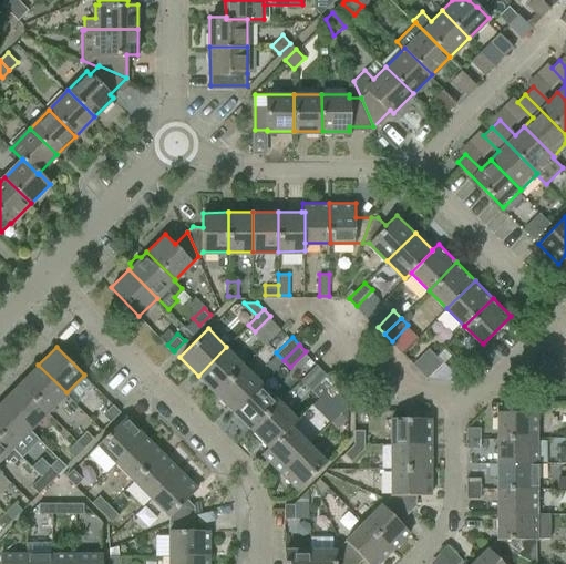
[(244,365),(226,347),(198,376),(216,393),(244,365)]
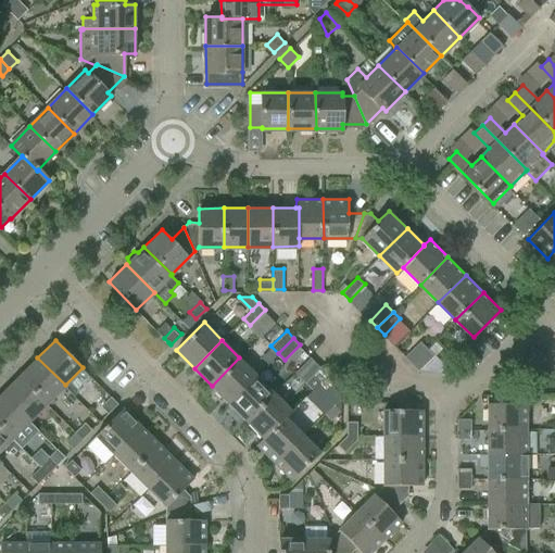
[(413,363),(428,348),(420,340),(405,355),(413,363)]
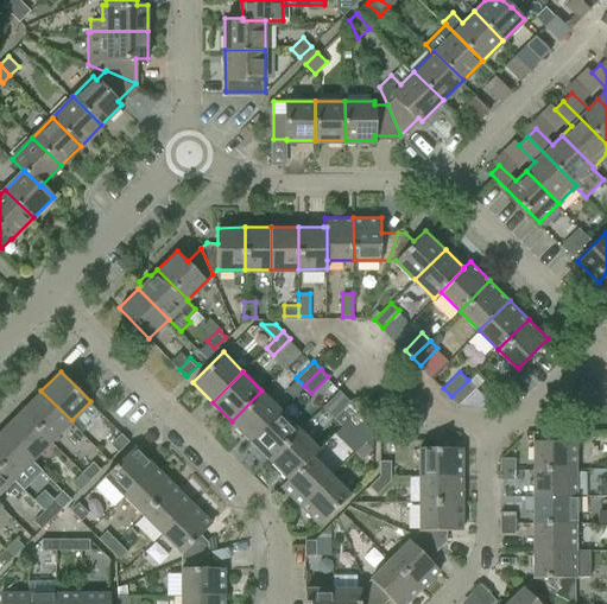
[(468,380),(451,396),(459,404),(475,387),(468,380)]
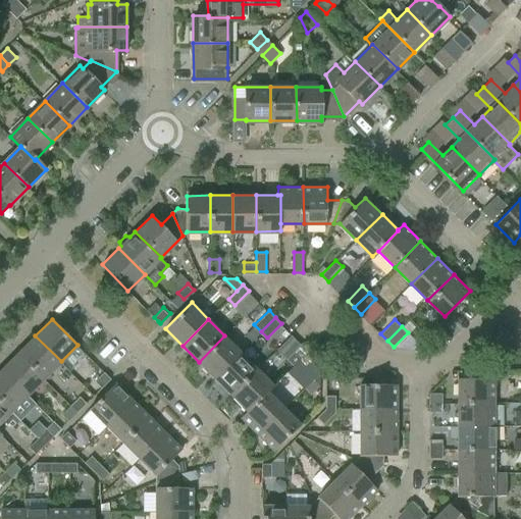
[(45,378),(61,361),(35,335),(18,352),(45,378)]
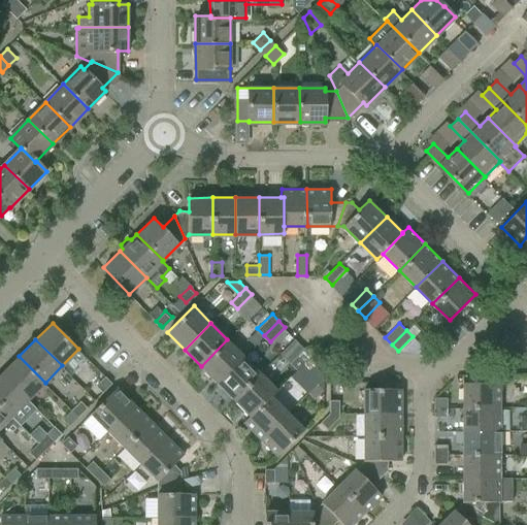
[(243,356),(227,339),(201,366),(218,383),(243,356)]
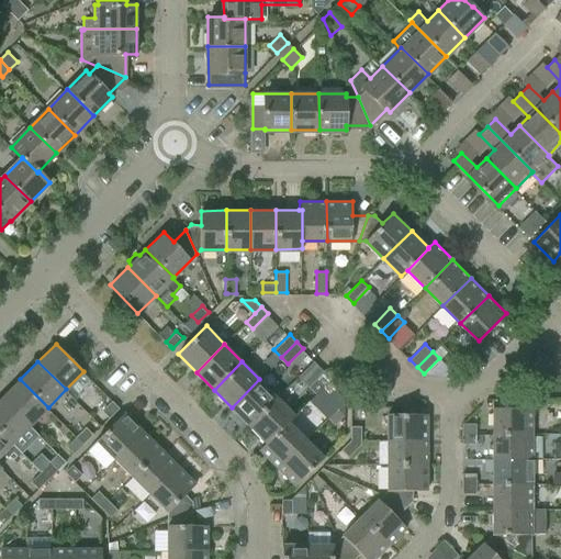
[(316,392),(322,387),(332,377),(325,370),(309,386),(316,392)]
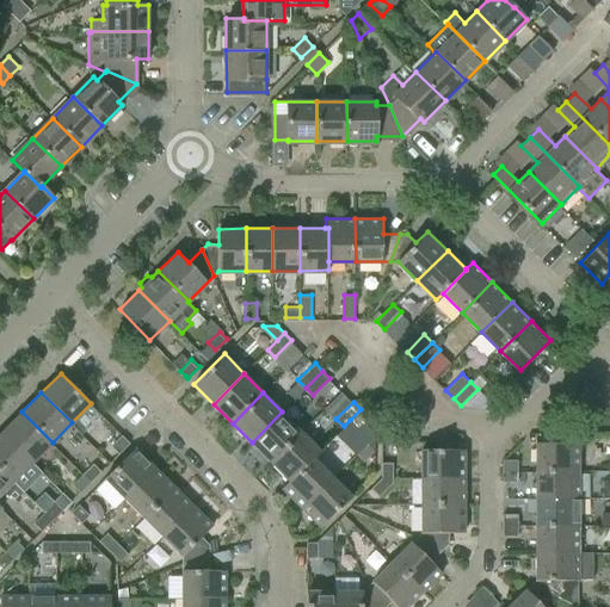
[(361,409),(350,420),(358,428),(369,417),(361,409)]
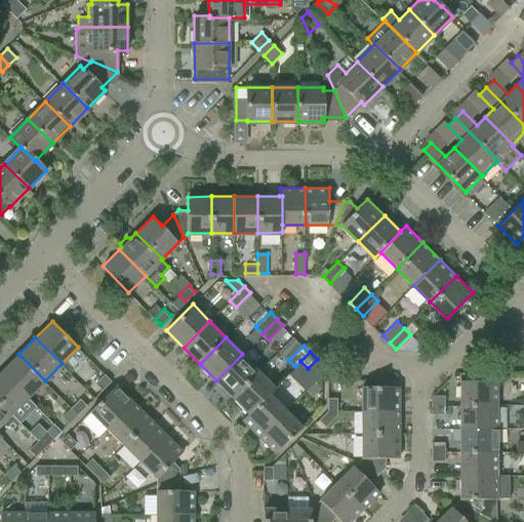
[(18,354),(2,371),(28,397),(45,380),(18,354)]
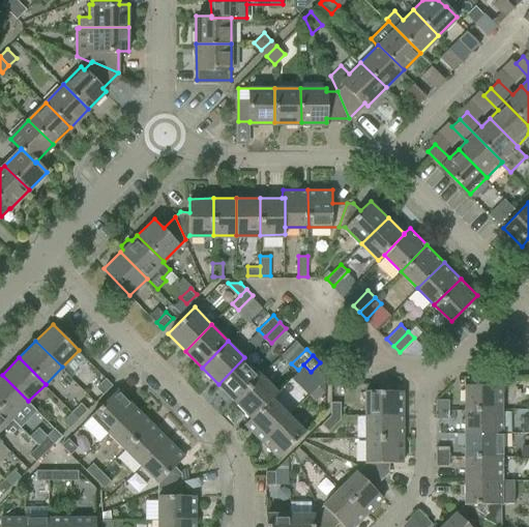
[(261,374),(244,357),(218,384),(235,401),(261,374)]
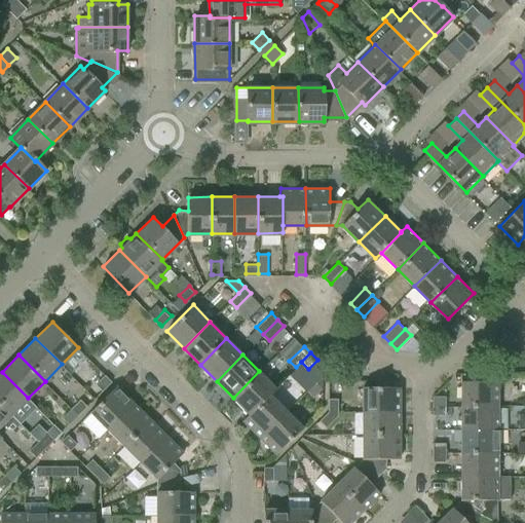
[(259,371),(233,398),(249,413),(250,414),(270,393),(271,394),(276,388),(259,371)]
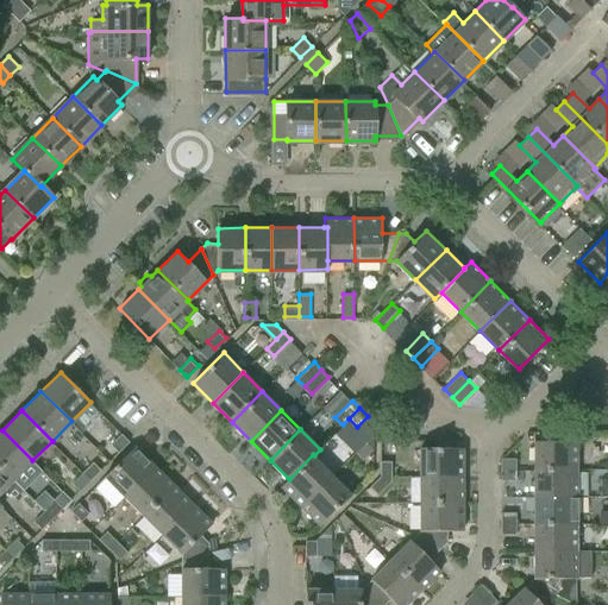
[(2,430),(0,432),(0,466),(13,479),(32,460),(2,430)]
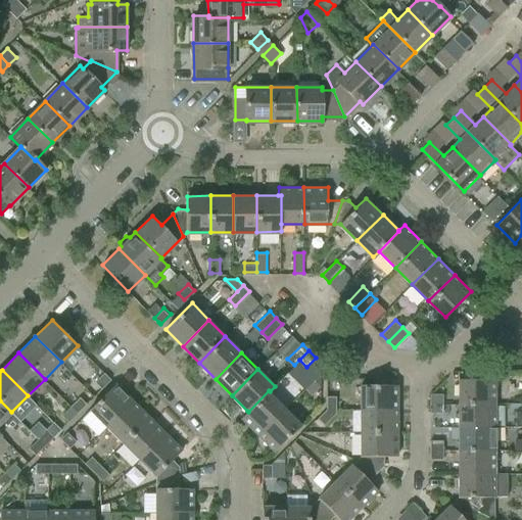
[(111,378),(104,372),(95,381),(102,387),(111,378)]
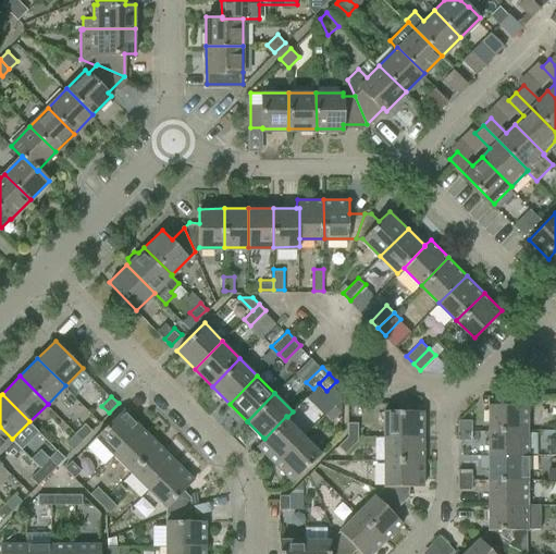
[(333,420),(342,410),(335,403),(325,413),(333,420)]
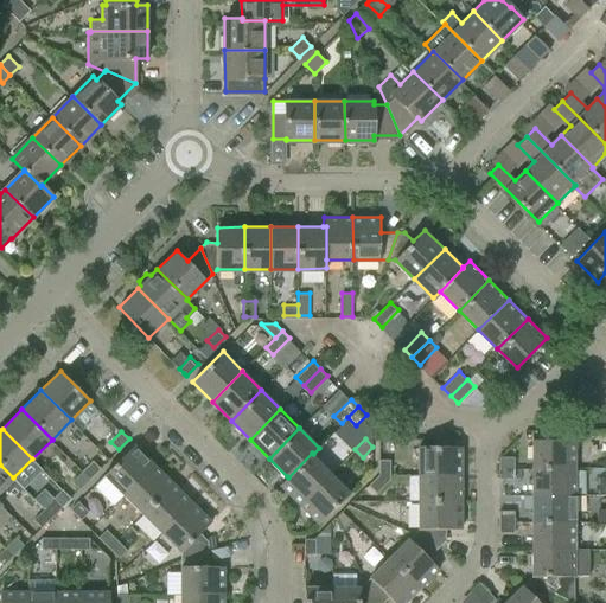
[(533,438),(533,467),(575,467),(575,438),(533,438)]
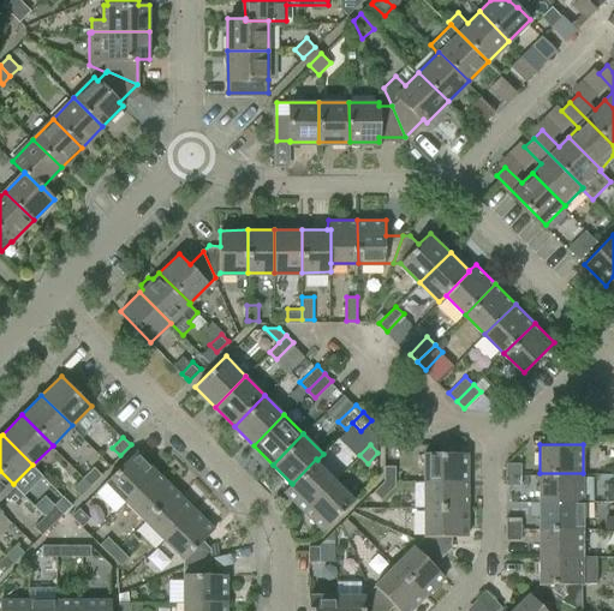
[(115,509),(125,499),(155,469),(136,450),(106,481),(96,490),(115,509)]
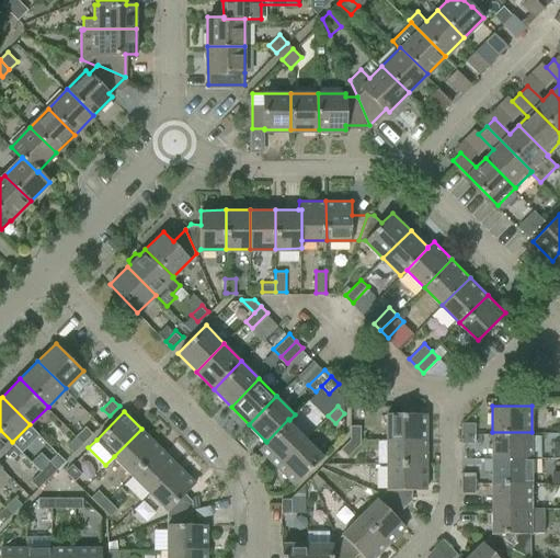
[(387,437),(426,437),(426,412),(387,411),(387,437)]
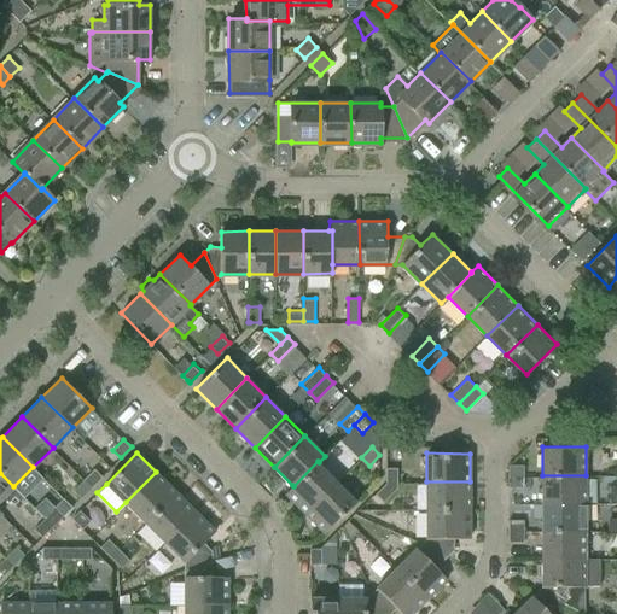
[(330,473),(319,462),(318,461),(294,486),(292,485),(285,492),(306,513),(337,480),(330,473)]
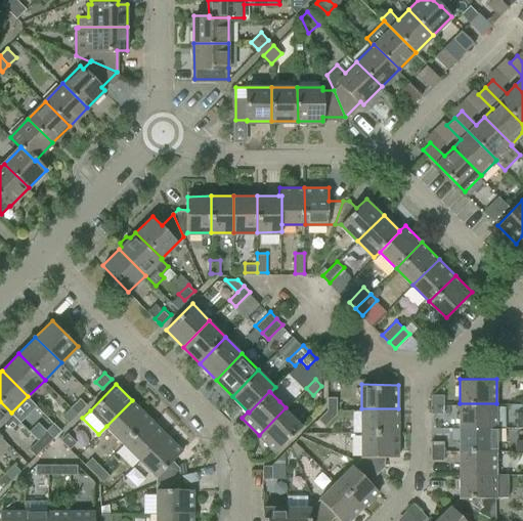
[(431,403),(444,403),(444,393),(431,393),(431,403)]
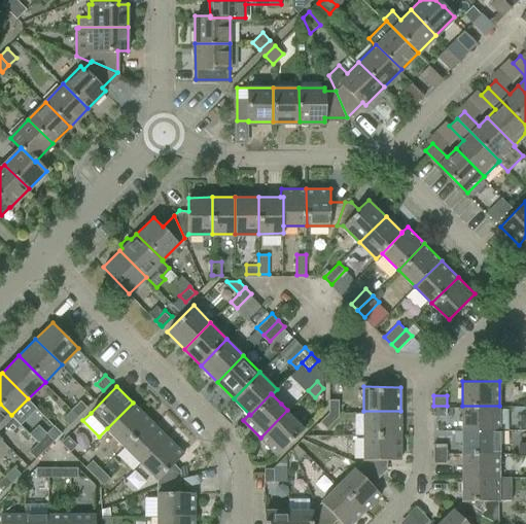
[(71,408),(78,415),(86,406),(80,398),(71,408)]
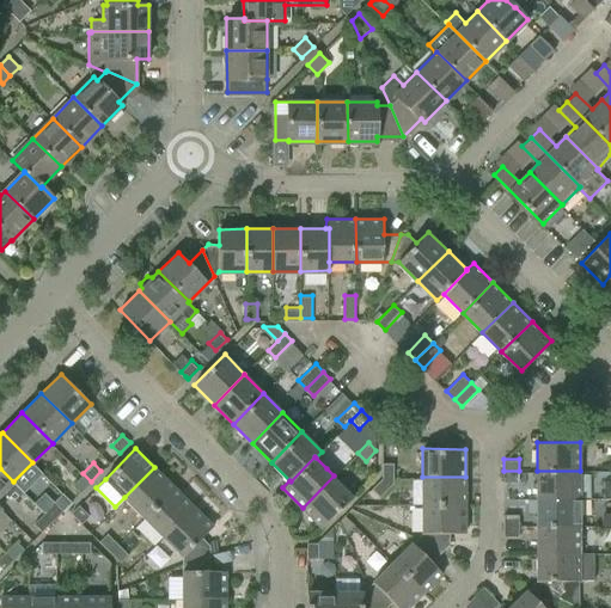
[(383,477),(393,477),(393,462),(383,462),(383,477)]
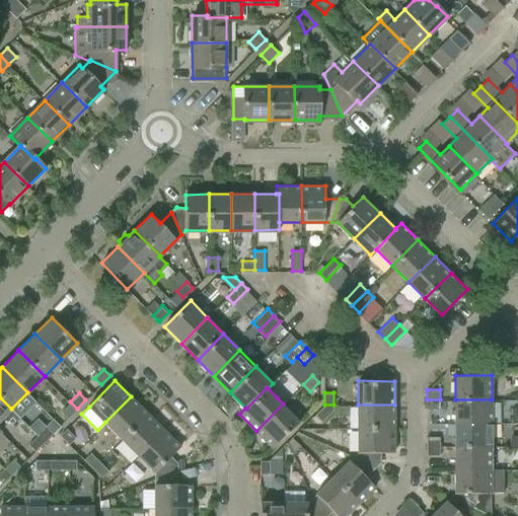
[(105,422),(122,438),(147,413),(131,396),(105,422)]
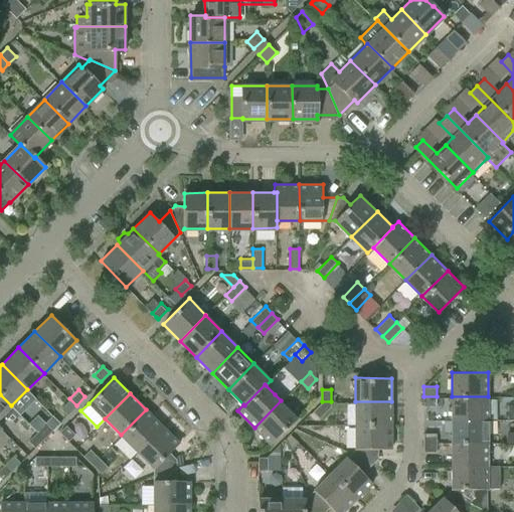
[(0,416),(11,405),(0,394),(0,416)]
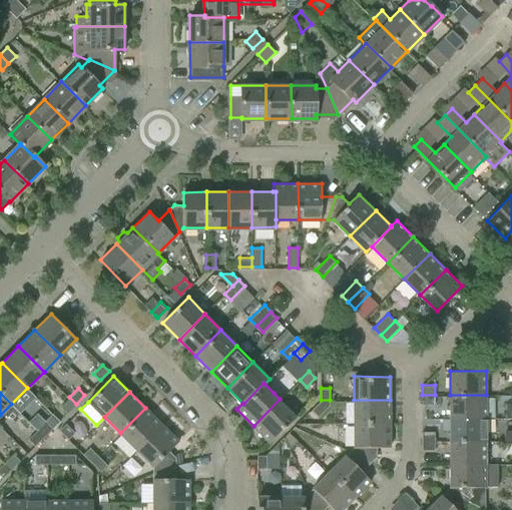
[(435,395),(422,395),(422,404),(435,404),(435,395)]
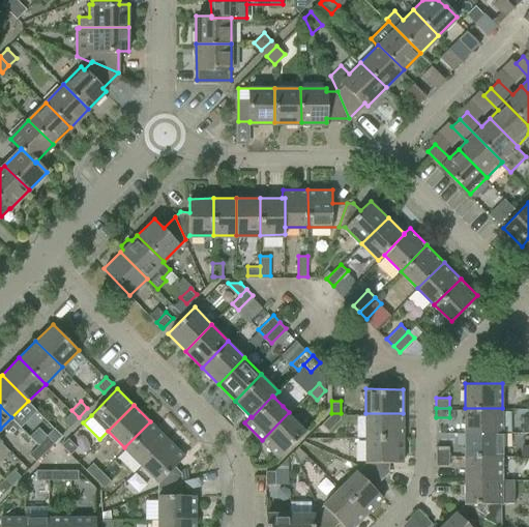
[(465,408),(465,431),(502,431),(502,408),(465,408)]
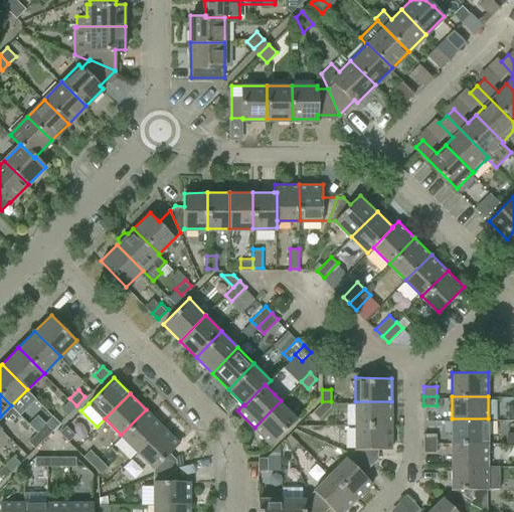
[(76,405),(69,398),(60,406),(67,413),(76,405)]
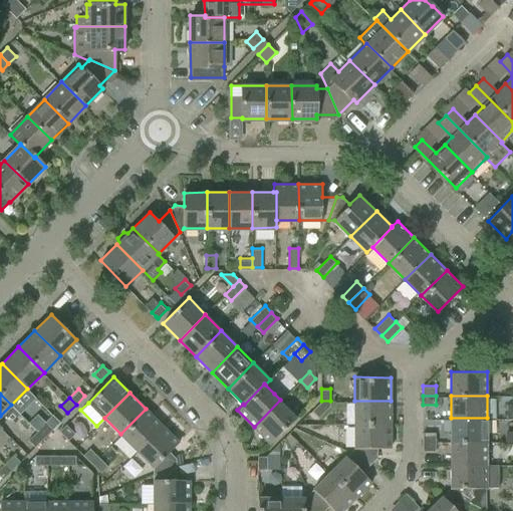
[(280,400),(254,427),(271,443),(297,417),(280,400)]
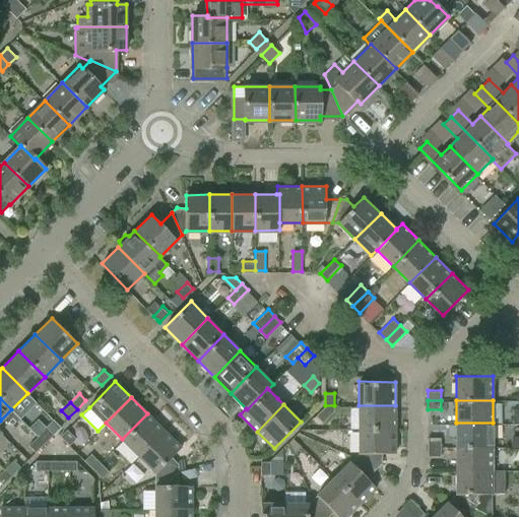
[(334,405),(325,405),(316,414),(323,422),(334,409),(334,405)]
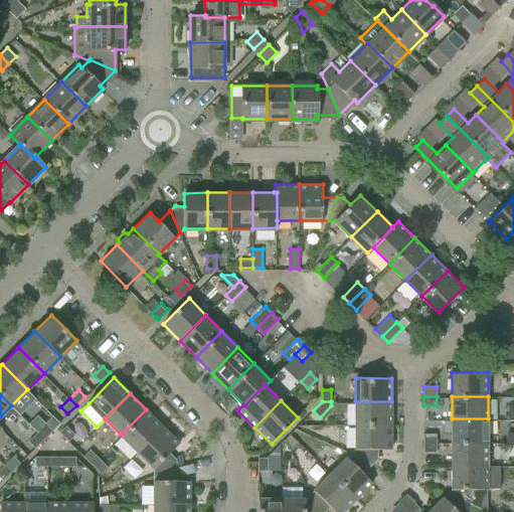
[(355,401),(355,424),(391,424),(391,401),(355,401)]
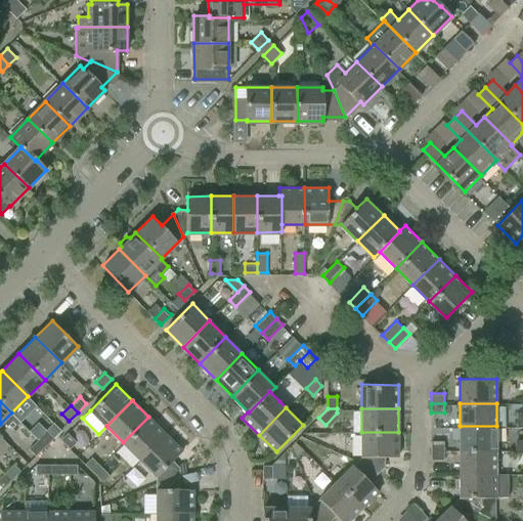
[(123,442),(139,459),(165,433),(148,417),(123,442)]
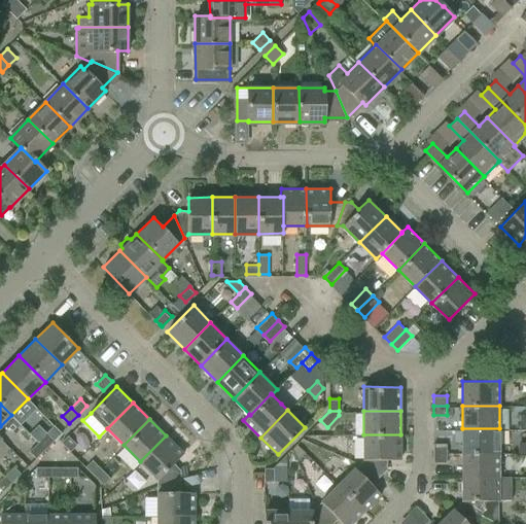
[(462,428),(463,452),(500,452),(499,428),(462,428)]
